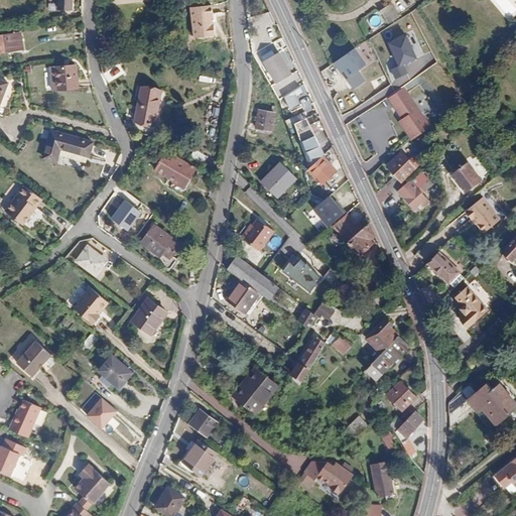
[(392,6),(397,13),(400,11),(393,0),(387,0),(379,5),(383,12),(392,6)]
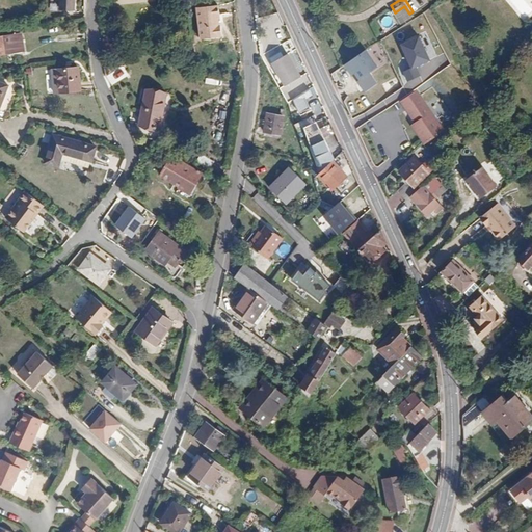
[(531,0),(509,0),(520,15),(531,5),(531,0)]
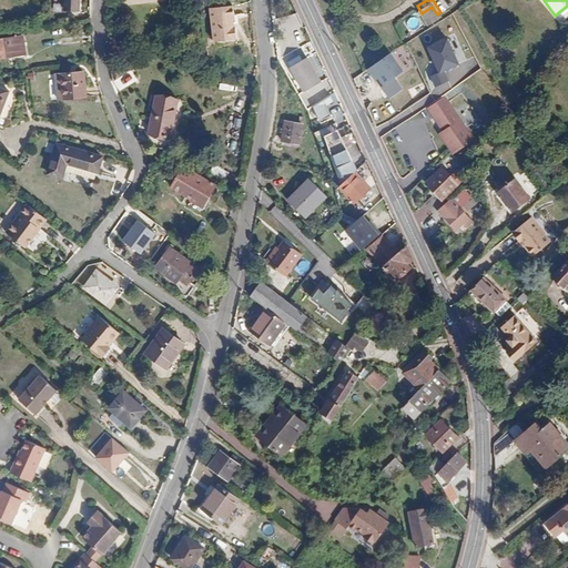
[(235,41),(234,28),(232,29),(232,23),(233,23),(231,7),(211,9),(215,42),(235,41)]
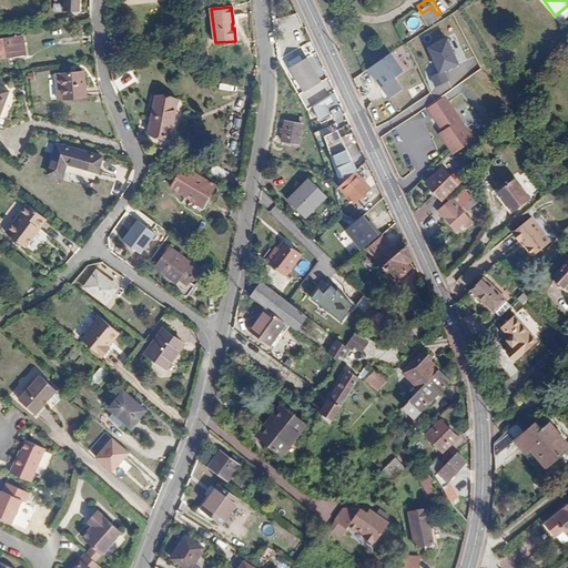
[(426,21),(437,14),(432,7),(422,13),(426,21)]
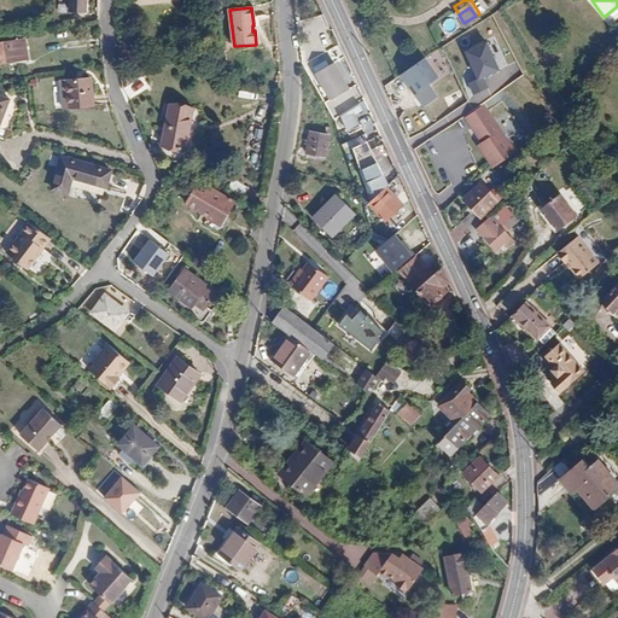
[(25,34),(5,35),(6,57),(28,54),(25,34)]
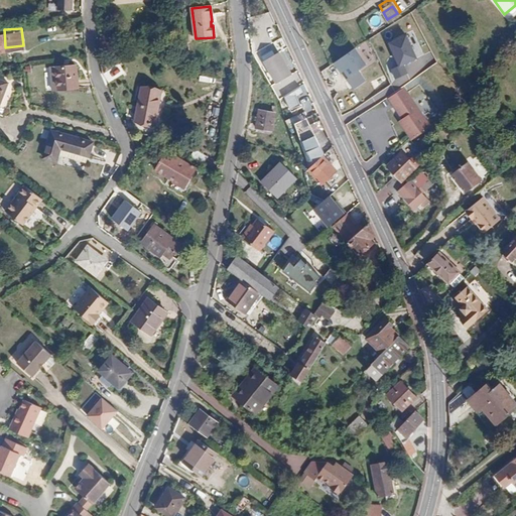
[(417,58),(406,34),(389,42),(394,55),(388,59),(396,79),(407,74),(405,65),(417,58)]
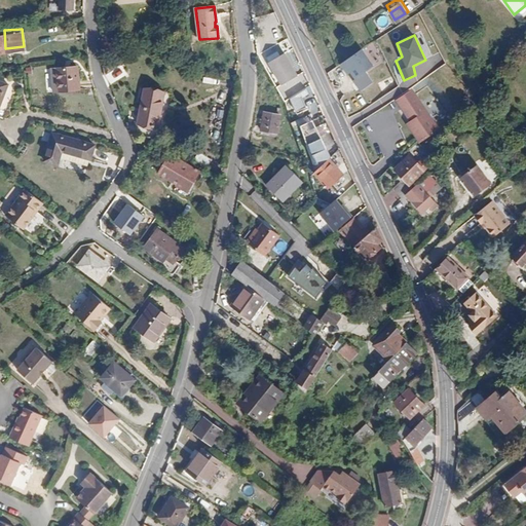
[(271,60),(282,54),(279,49),(269,54),(271,60)]
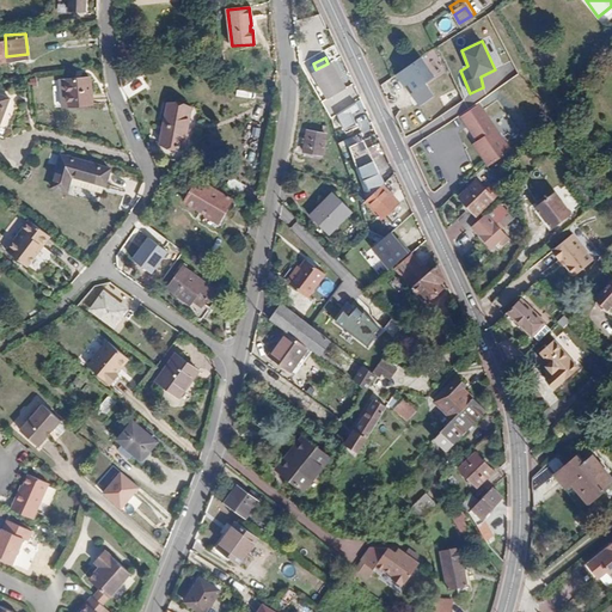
[(407,79),(409,84),(414,91),(426,84),(435,77),(421,57),(397,74),(402,83),(407,79)]
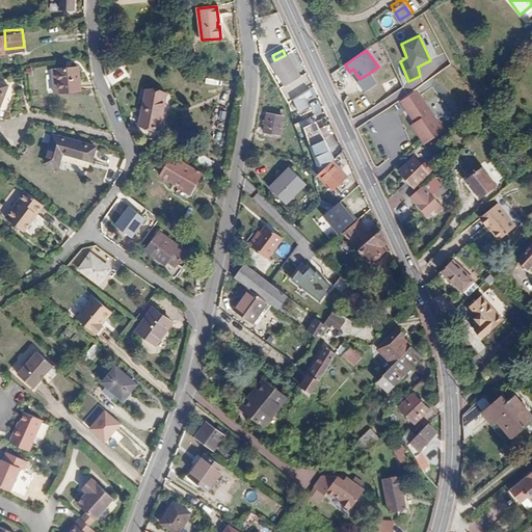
[(289,52),(285,55),(274,60),(286,83),(300,76),(289,52)]
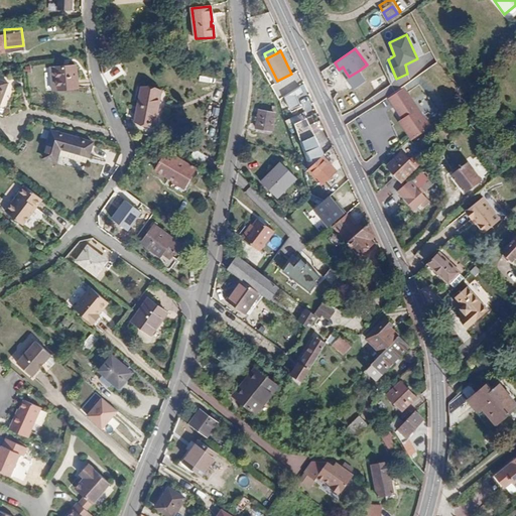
[(481,78),(491,67),(484,60),(475,72),(481,78)]
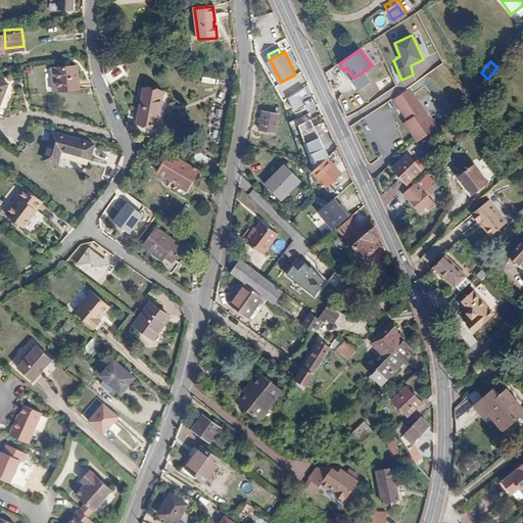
[(80,87),(78,64),(52,67),(54,90),(80,87)]
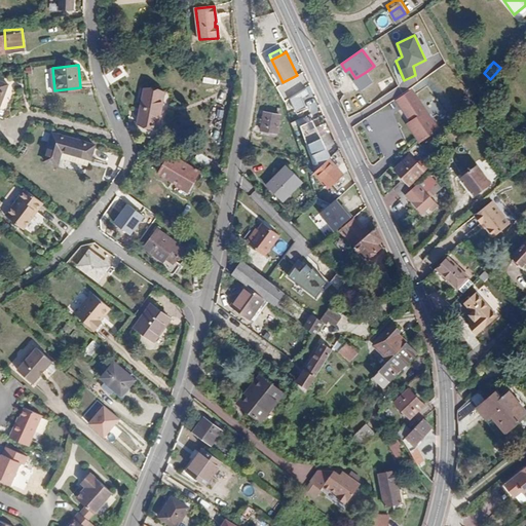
[(373,81),(366,72),(355,78),(354,81),(361,89),(373,81)]
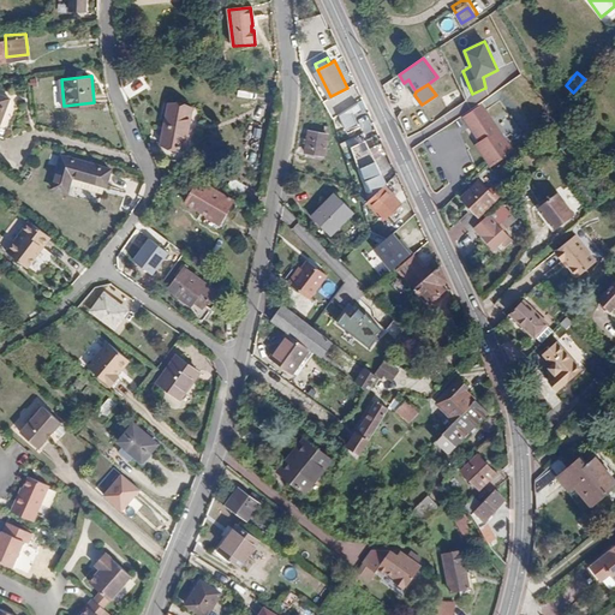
[(458,90),(443,96),(448,107),(461,101),(458,90)]
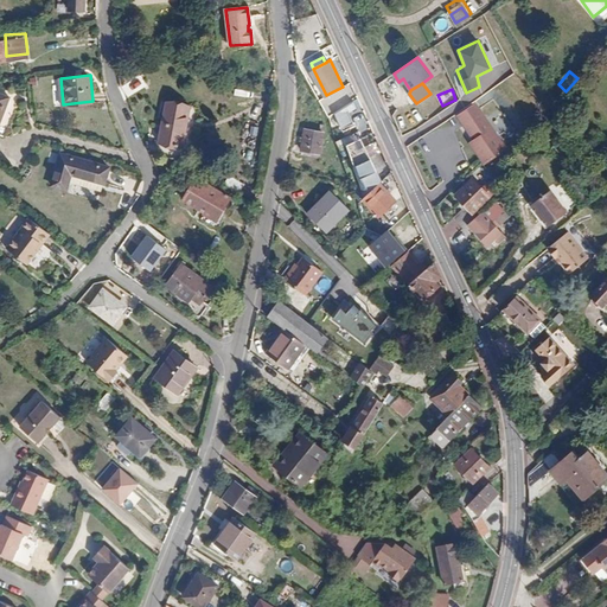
[(186,141),(198,102),(176,96),(164,134),(186,141)]
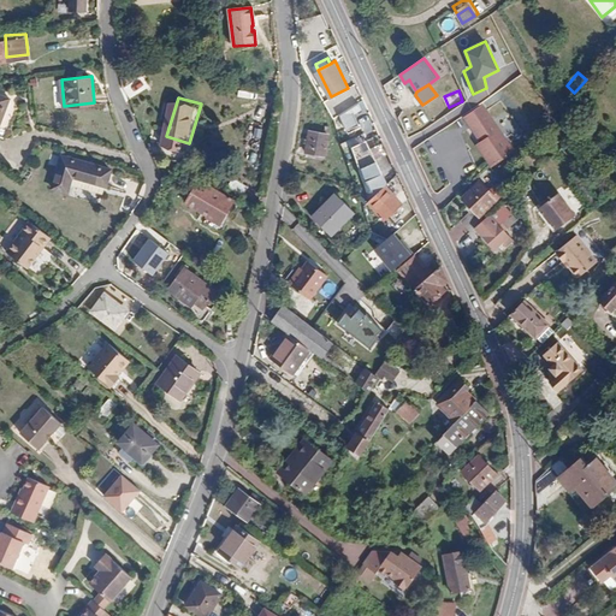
[(366,106),(363,100),(339,117),(348,135),(361,129),(355,114),(366,106)]
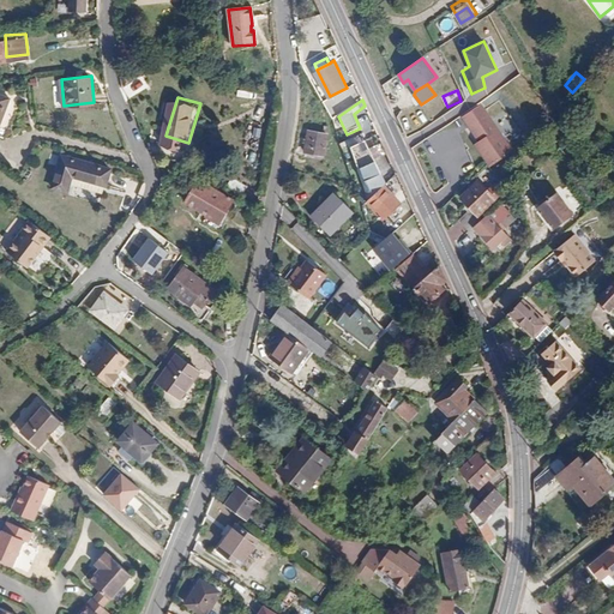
[(481,104),(462,118),(479,142),(493,163),(513,150),(481,104)]
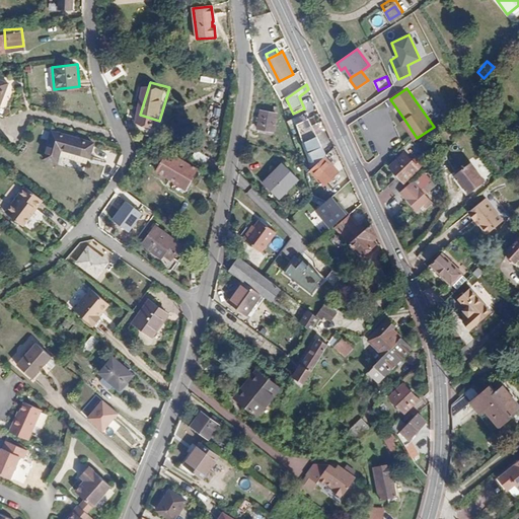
[(273,130),(276,112),(261,109),(257,127),(273,130)]
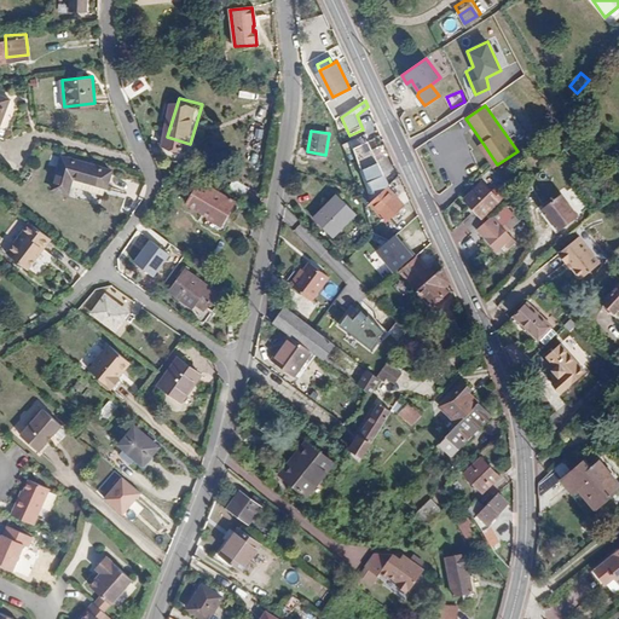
[(369,140),(362,144),(366,154),(374,150),(369,140)]
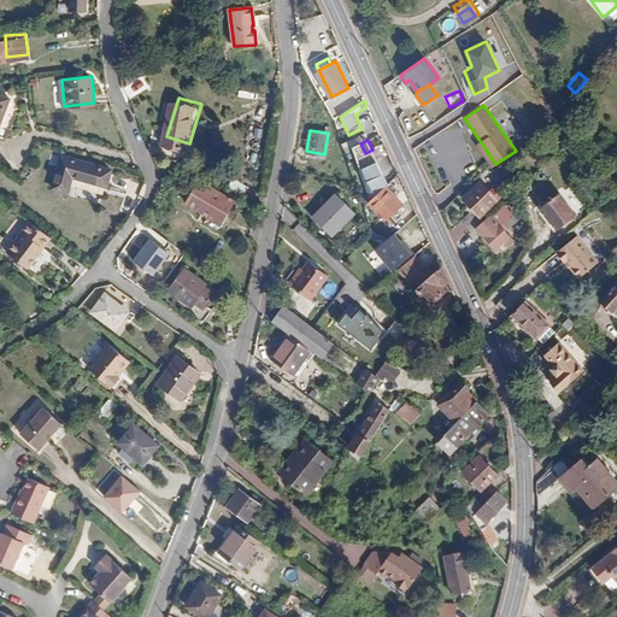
[(495,164),(481,142),(476,145),(491,168),(495,164)]
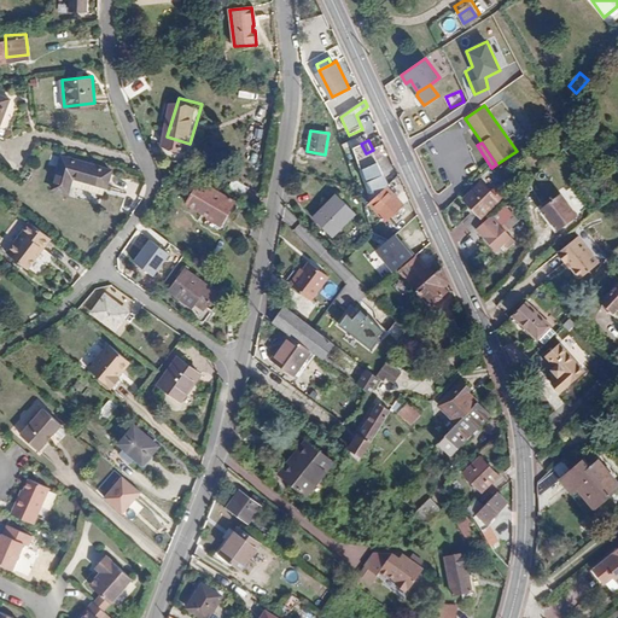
[(389,185),(373,150),(366,153),(361,144),(354,147),(373,199),(386,186),(388,185),(389,185)]
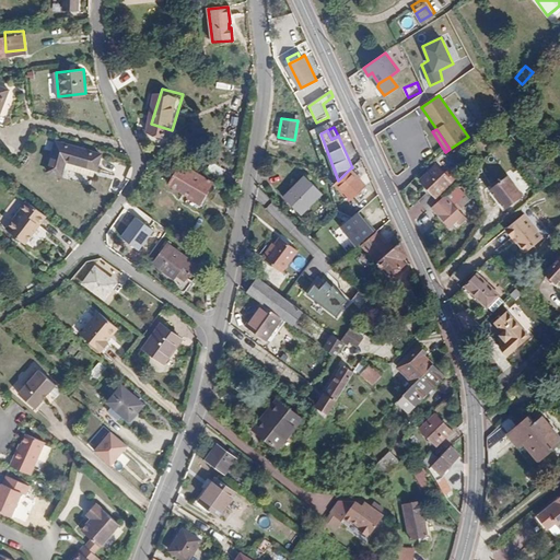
[(56,146),(48,174),(62,177),(66,164),(96,171),(100,156),(56,146)]
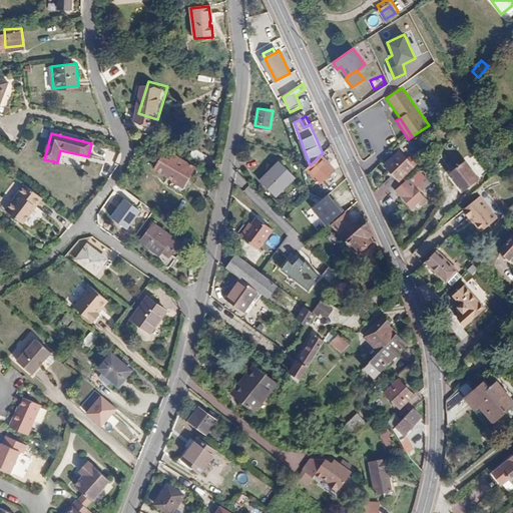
[(189,157),(202,164),(206,156),(193,148),(189,157)]
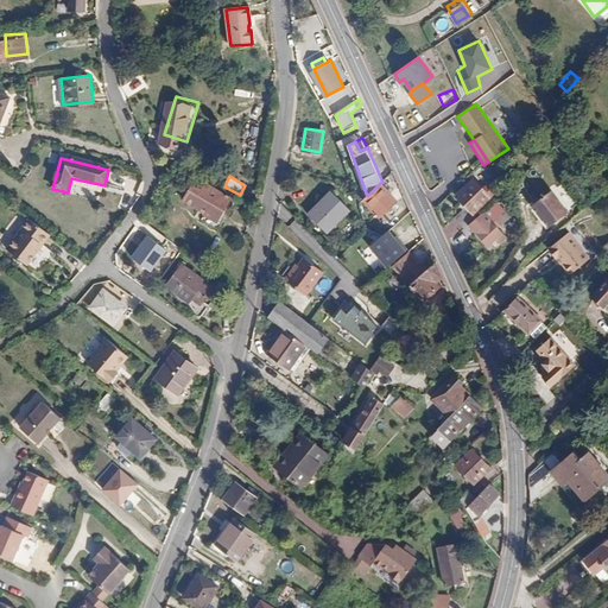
[(183,202),(203,214),(204,211),(217,219),(229,197),(196,178),(183,202)]
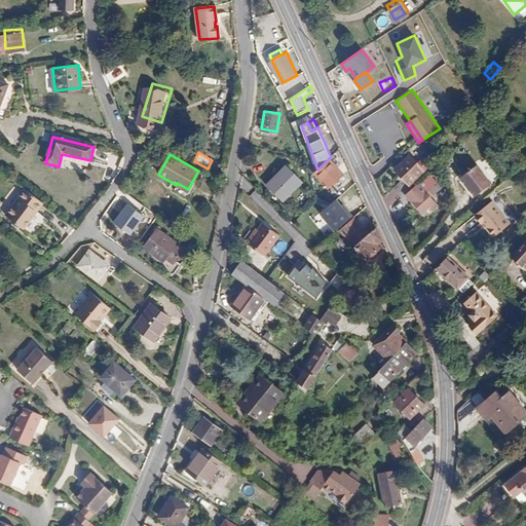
[(395,186),(403,195),(413,186),(411,183),(431,163),(424,156),(418,161),(411,154),(397,167),(404,177),(395,186)]
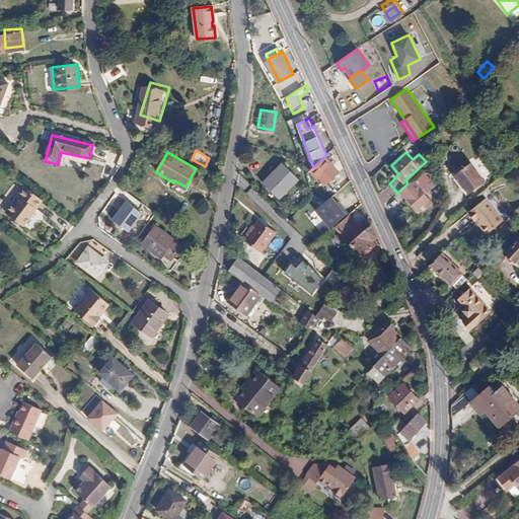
[(340,170),(325,155),(324,156),(313,167),(311,169),(324,183),(329,179),(335,186),(344,176),(339,171),(340,170)]
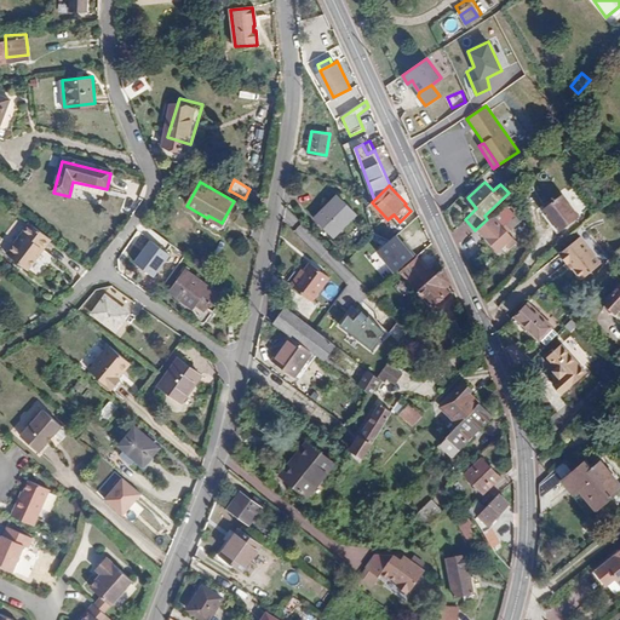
[(560,185),(543,199),(550,207),(547,210),(558,223),(578,207),(560,185)]
